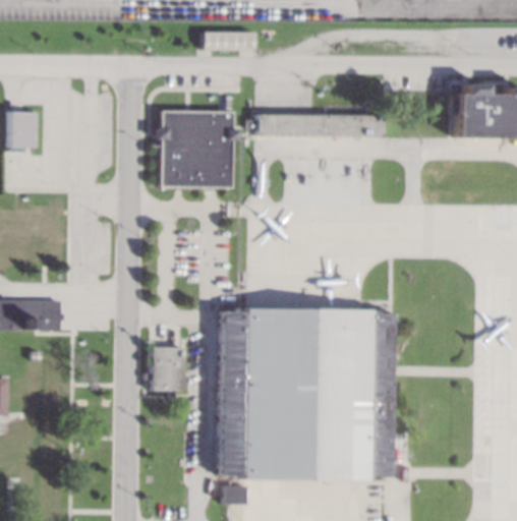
[(204,49),(254,50),(254,32),(204,32),(204,49)]
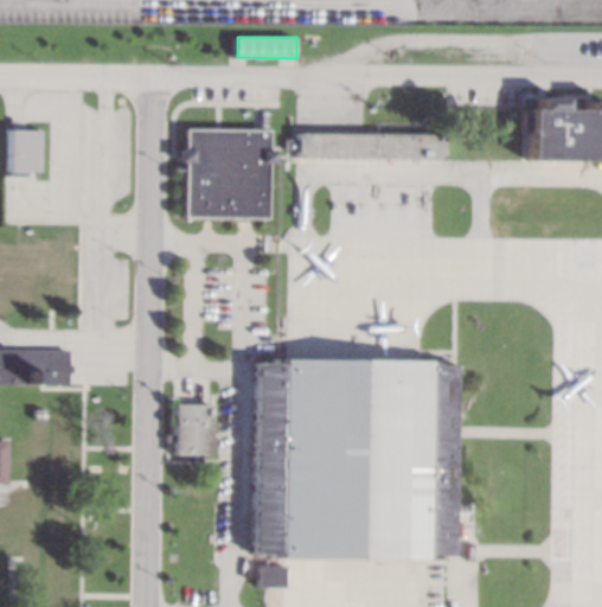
[(601,158),(530,158),(530,108),(540,108),(540,98),(562,98),(562,108),(589,108),(589,100),(601,100),(601,158)]
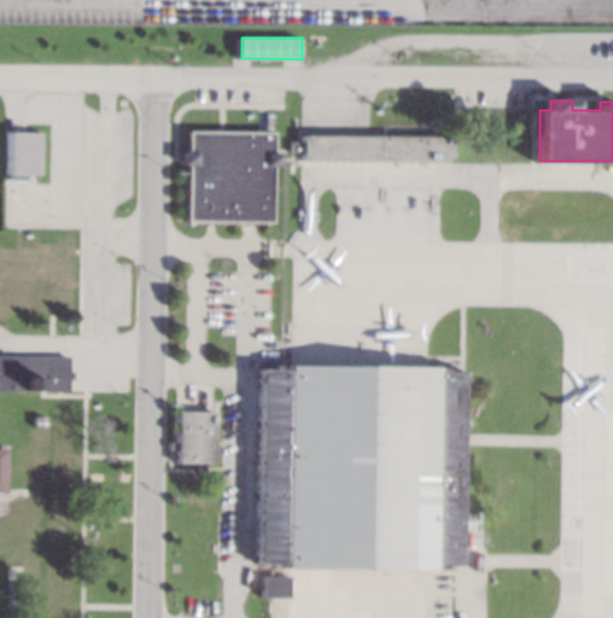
[(41,174),(7,173),(9,130),(42,132),(41,174)]
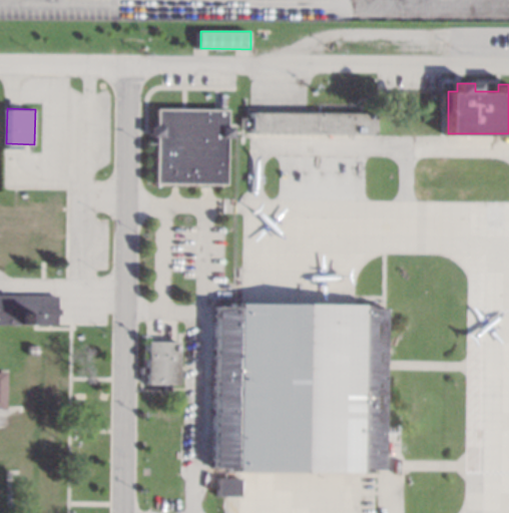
[(227,125),(233,125),(233,136),(227,136),(226,183),(157,182),(158,135),(152,135),(152,124),(158,124),(158,108),(227,109),(227,125)]
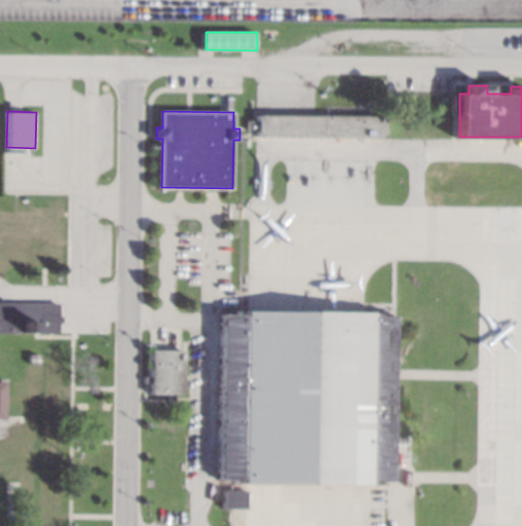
[(385,137),(259,136),(259,114),(385,115),(385,137)]
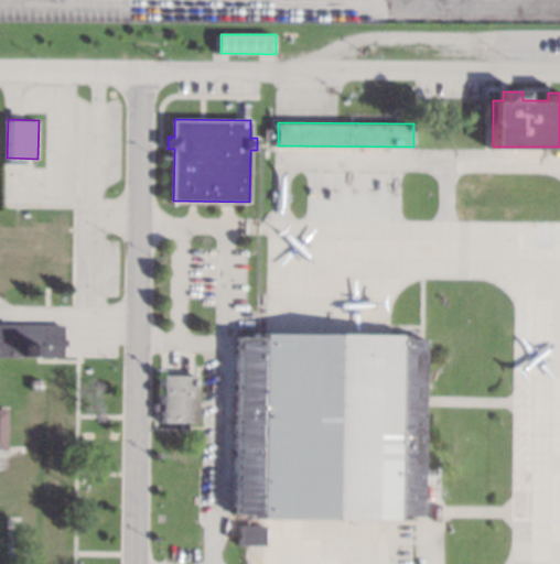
[(0,323),(65,324),(65,357),(0,356),(0,323)]
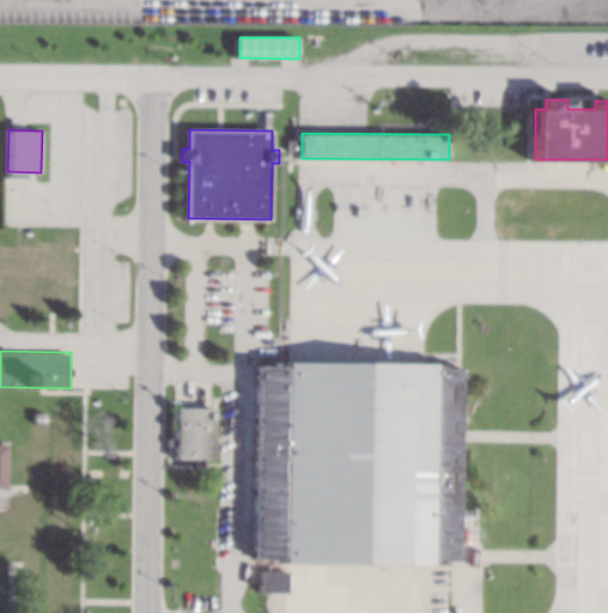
[(445,366),(460,366),(458,560),(443,560),(443,564),(274,563),(274,558),(259,558),(261,365),(277,365),(277,360),(445,363),(445,366)]
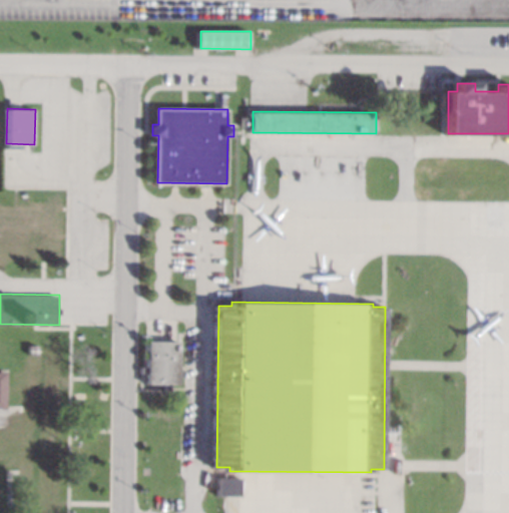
[(149,342),(181,341),(181,384),(149,384),(149,342)]
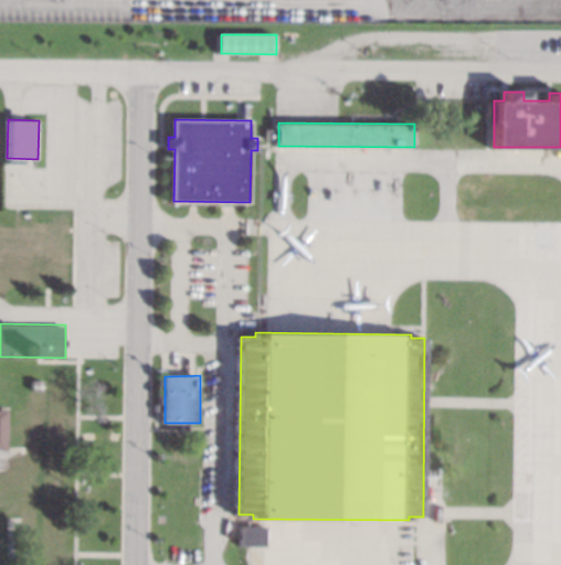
[(66,377),(65,390),(50,388),(51,376),(66,377)]
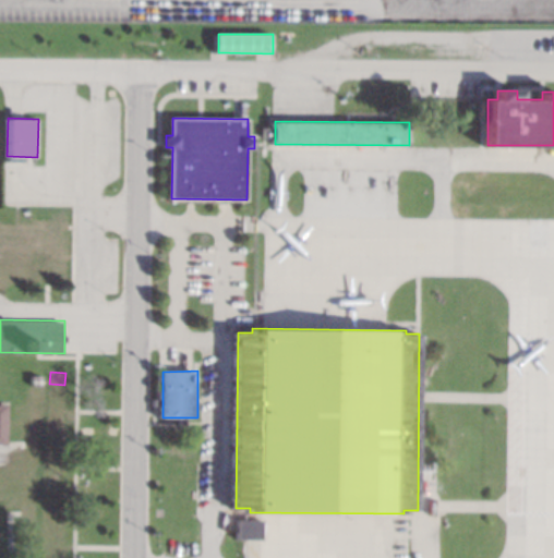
[(45,375),(44,386),(33,385),(33,375),(45,375)]
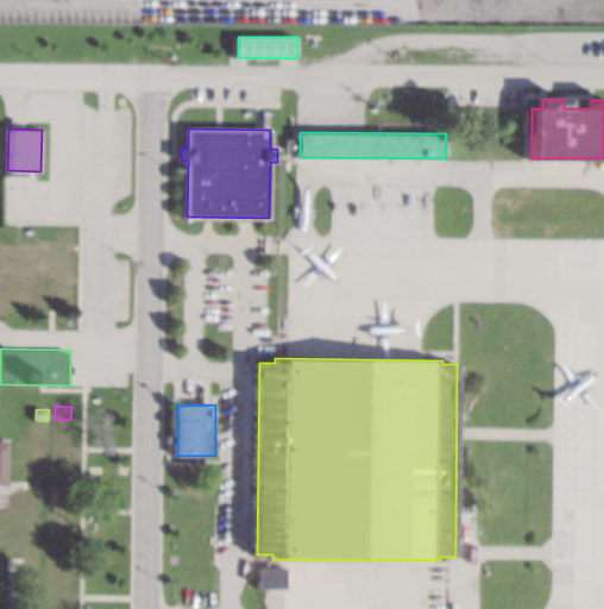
[(0,441),(10,441),(8,483),(0,482),(0,441)]
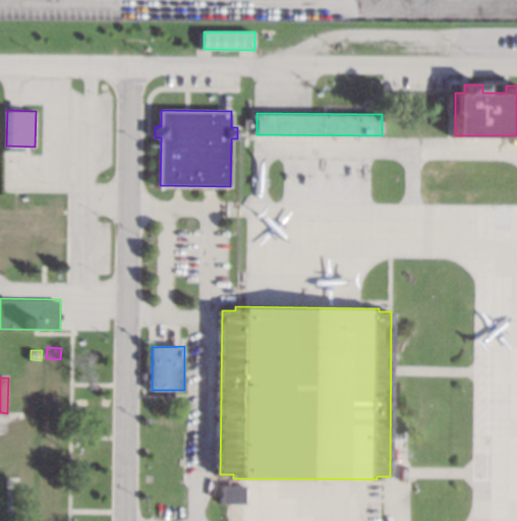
[(225,484),(248,485),(248,503),(225,503),(225,484)]
